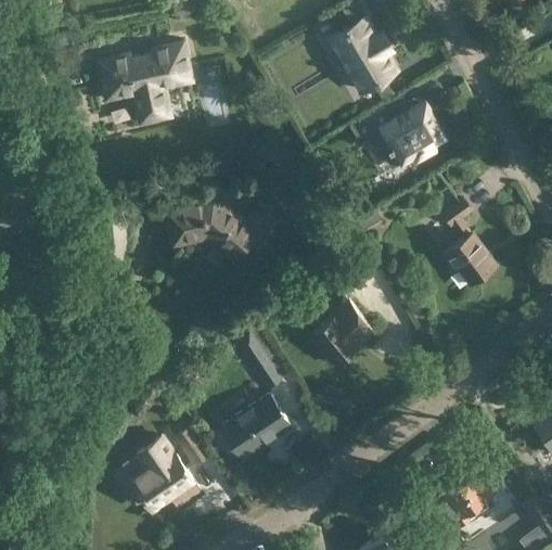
[(380,37),(369,20),(333,41),(363,93),(377,85),(385,99),(395,93),(386,79),(400,72),(389,54),(395,51),(385,34),(380,37)]
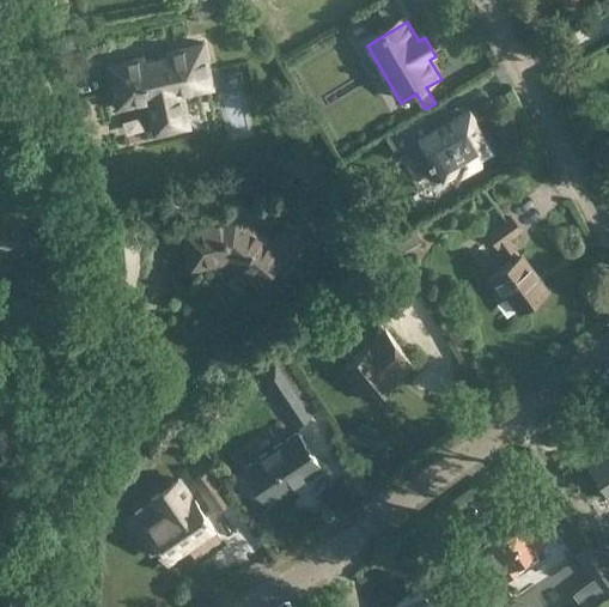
[(171,62),(147,67),(147,62),(111,70),(121,113),(152,105),(159,138),(192,131),(184,98),(214,91),(205,49),(170,58),(171,62)]
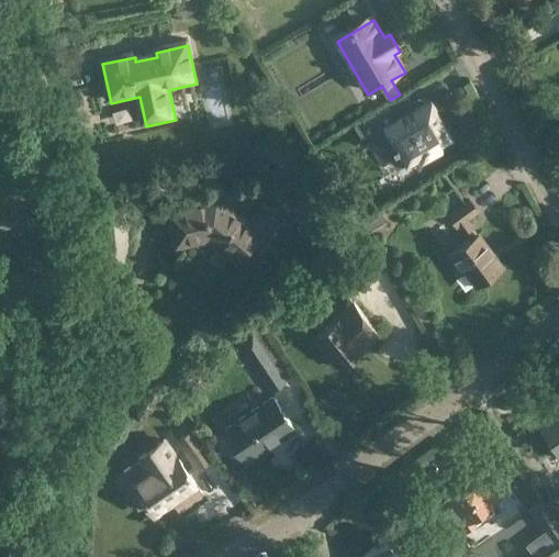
[(391,112),(360,131),(369,145),(381,138),(401,171),(410,166),(412,168),(413,168),(412,166),(454,142),(454,143),(455,143),(438,113),(434,115),(429,108),(400,125),(391,112)]
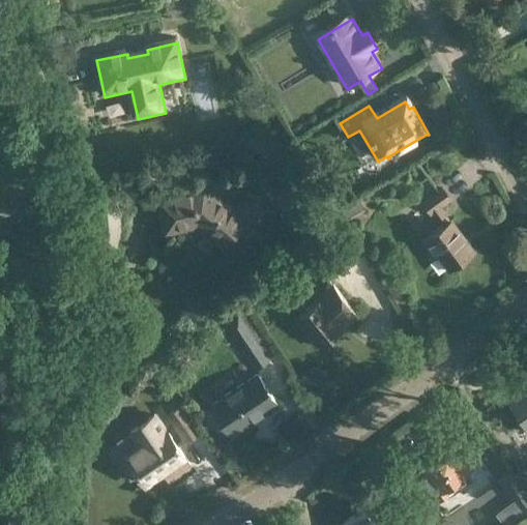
[(236,214),(208,188),(158,202),(168,238),(198,230),(225,252),(238,236),(246,243),(260,228),(261,226),(262,224),(262,223),(262,221),(262,217),(262,215),(261,213),(260,211),(259,210),(257,209),(256,208),(253,207),(250,206),(247,206),(244,207),(241,208),(240,210),(236,214)]
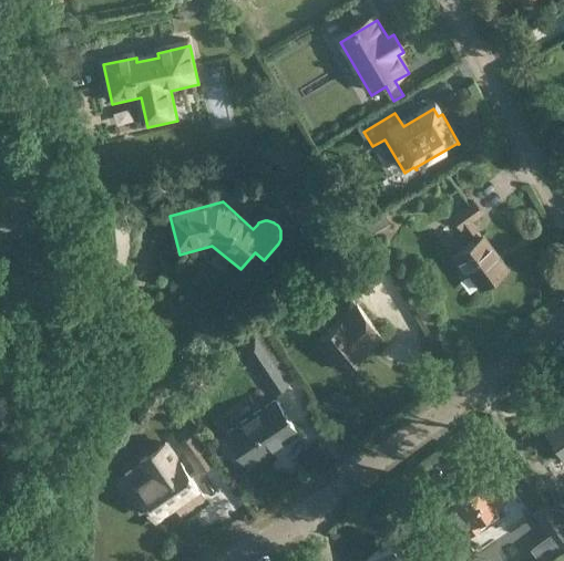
[(465,234),(474,247),(452,263),(467,282),(471,279),(482,294),(512,272),(486,238),(484,239),(475,227),(486,218),(477,205),(453,221),(463,235),(465,234)]
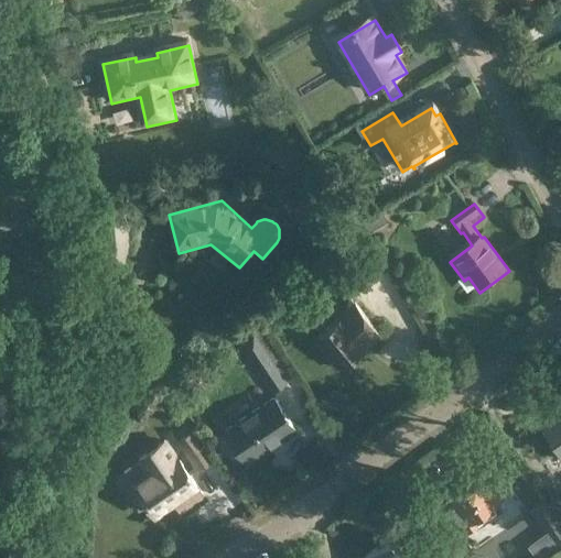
[(384,270),(373,251),(336,275),(356,301),(381,281),(377,275),(384,270)]
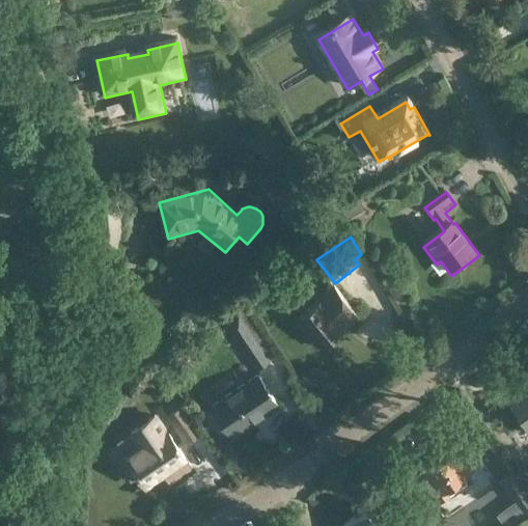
[(297,325),(321,353),(344,332),(345,334),(362,321),(335,287),(321,300),(323,303),(297,325)]
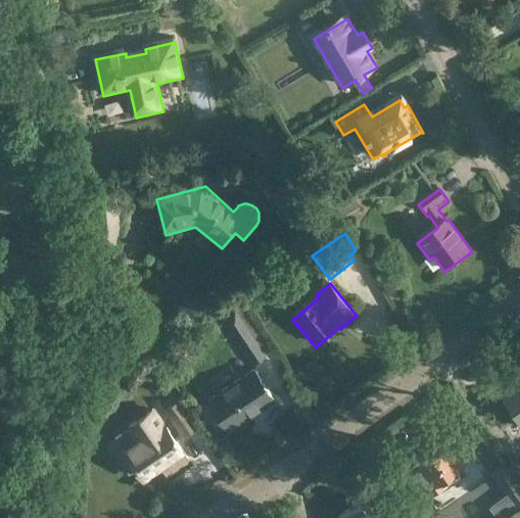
[(269,360),(238,315),(225,324),(256,369),(269,360)]
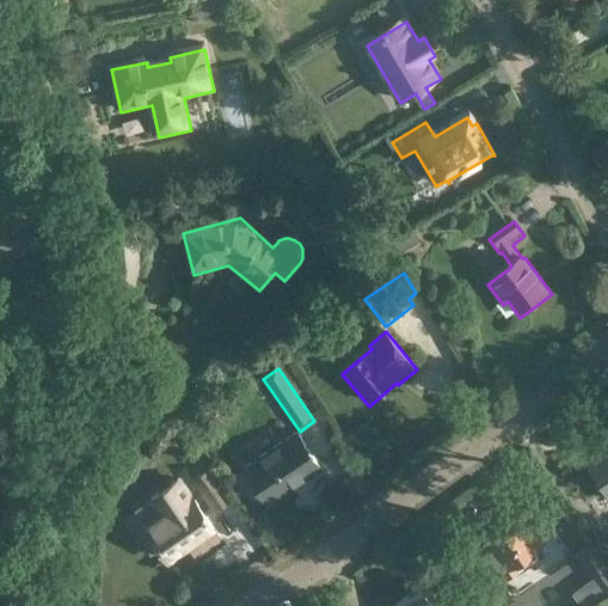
[(204,455),(214,450),(204,434),(195,440),(204,455)]
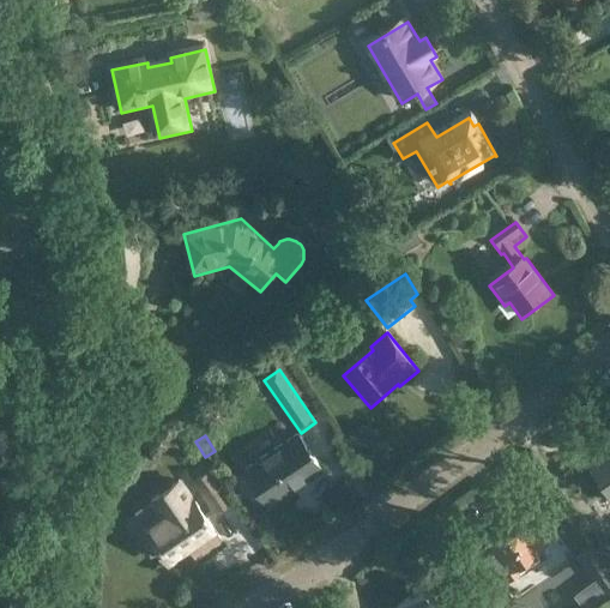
[(302,480),(324,465),(303,437),(253,470),(270,494),(299,475),(302,480)]
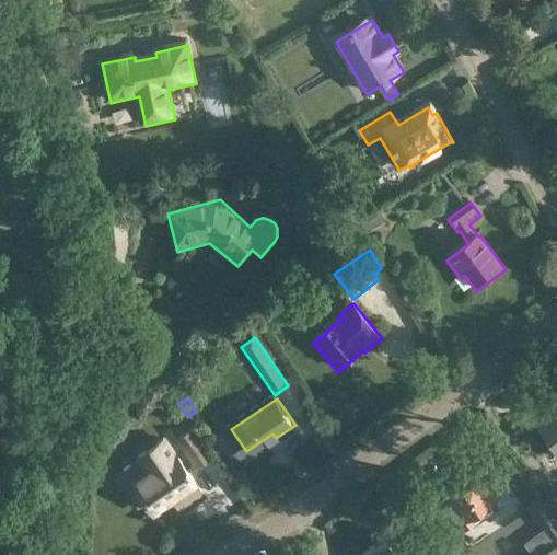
[(556,413),(538,427),(556,453),(556,413)]
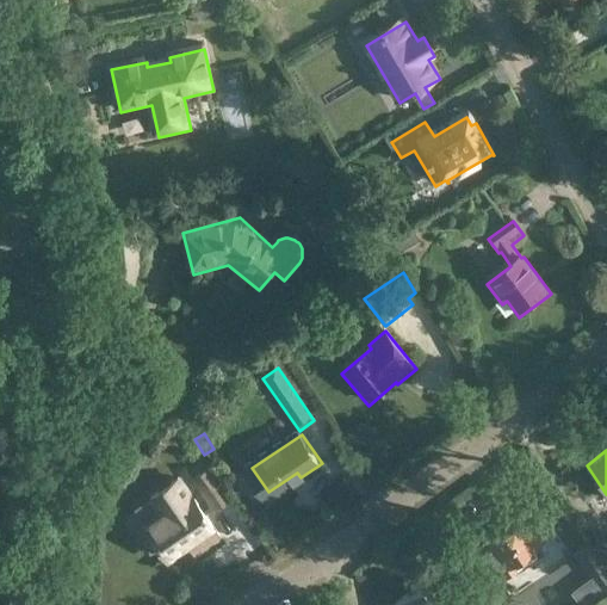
[(214,470),(194,483),(217,514),(235,502),(214,470)]
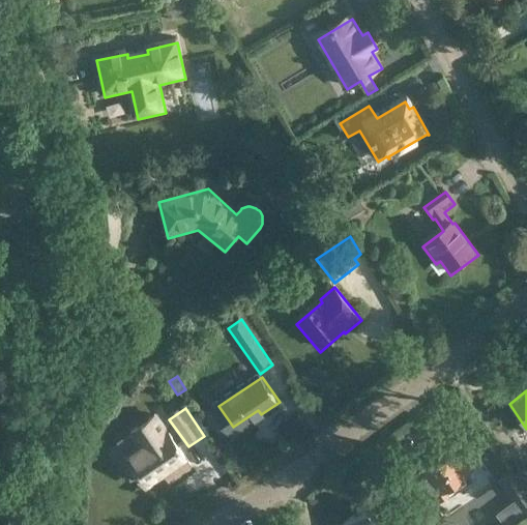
[(172,487),(194,470),(186,461),(168,434),(167,435),(157,420),(134,436),(143,450),(128,461),(147,487),(165,474),(172,487)]
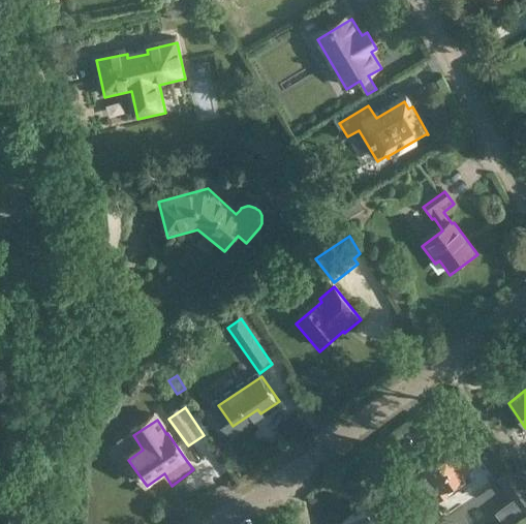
[(451,496),(447,491),(475,471),(476,472),(485,466),(467,440),(425,470),(429,475),(419,483),(436,506),(451,496)]
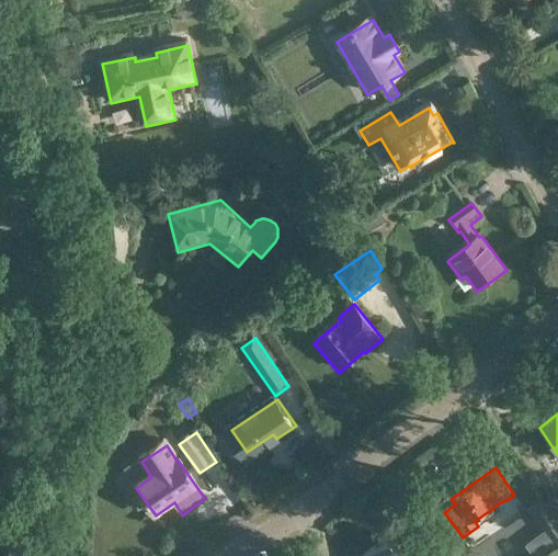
[(557,519),(544,501),(528,512),(548,539),(557,531),(557,519)]
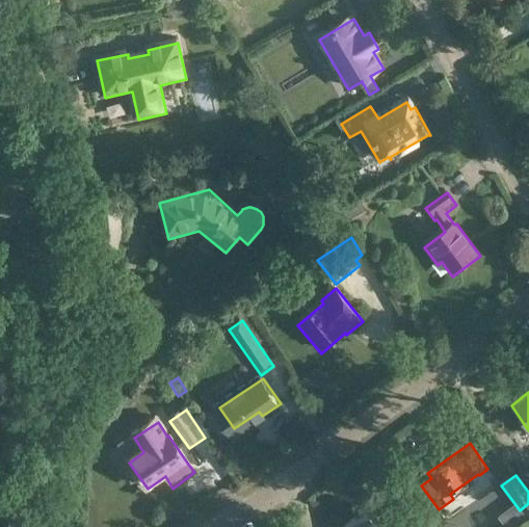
[(388,526),(376,508),(349,526),(388,526)]
